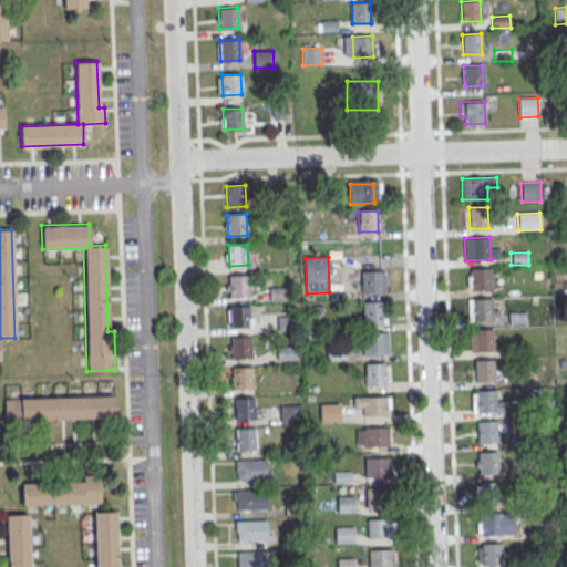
[(471,269),(490,269),(491,289),(472,290),(471,269)]
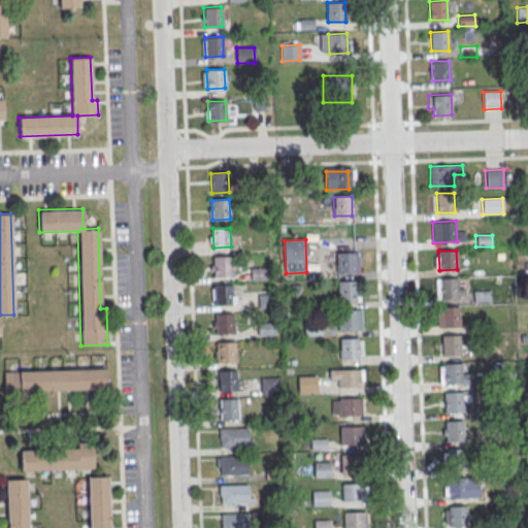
[(336,254),(358,253),(359,272),(336,273),(336,254)]
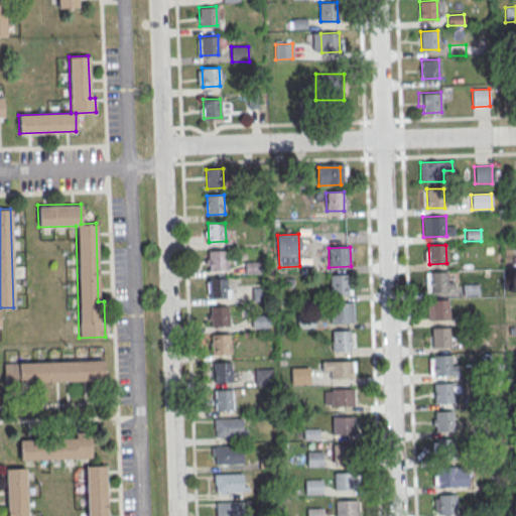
[(208,251),(225,250),(226,269),(209,270),(208,251)]
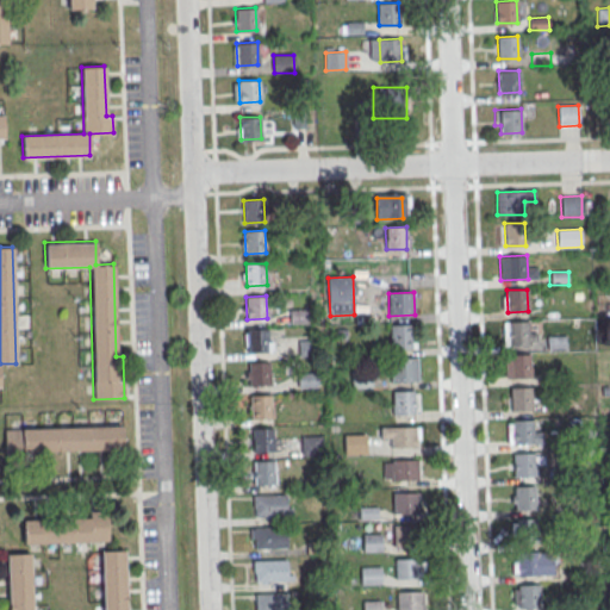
[(290,310),(309,309),(310,325),(291,327),(290,310)]
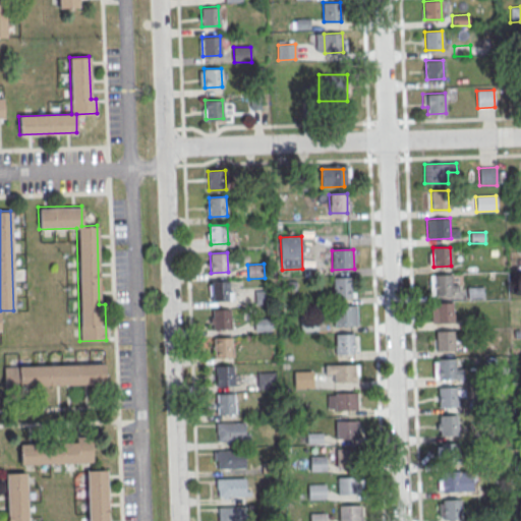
[(433,276),(451,275),(452,294),(435,295),(433,276)]
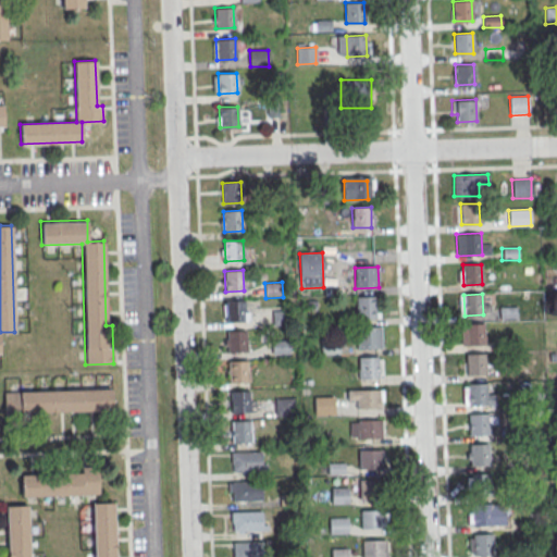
[(356,297),(375,296),(375,317),(357,318),(356,297)]
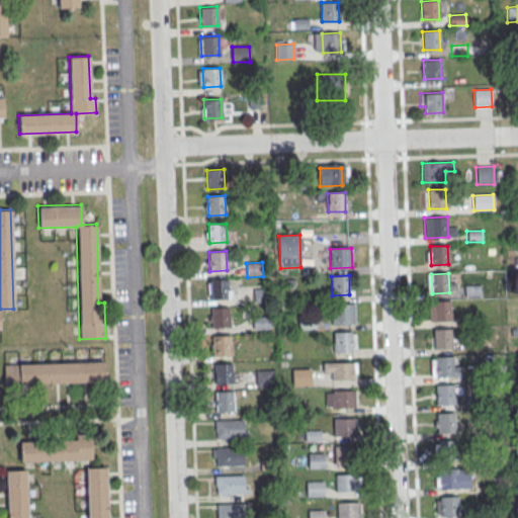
[(210,280),(228,280),(229,298),(210,299),(210,280)]
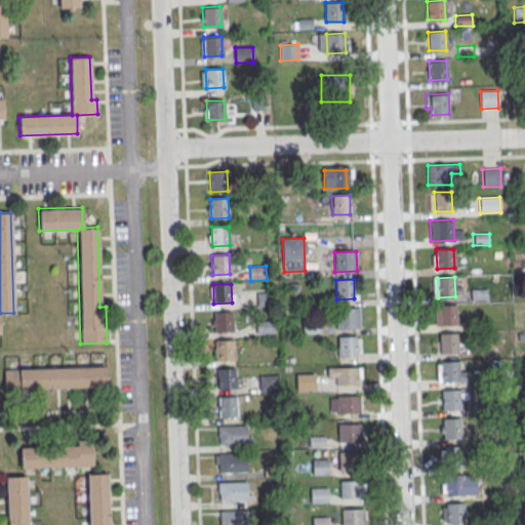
[(471,290),(487,289),(487,300),(472,301),(471,290)]
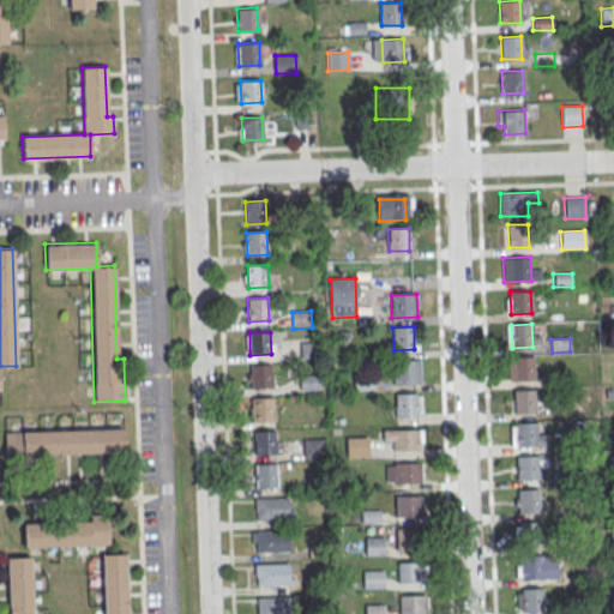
[(300,343),(319,342),(319,360),(300,360),(300,343)]
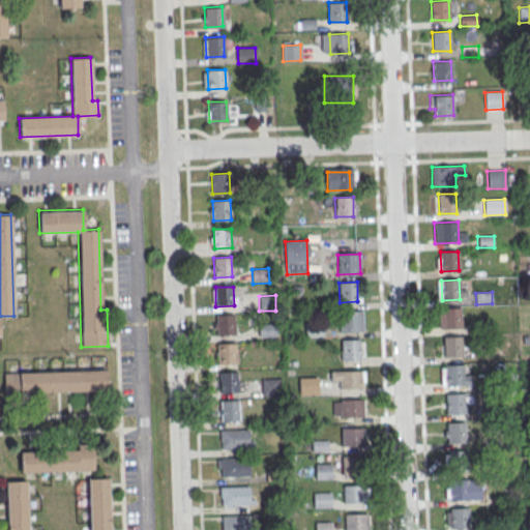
[(442,308),(461,307),(461,327),(443,328),(442,308)]
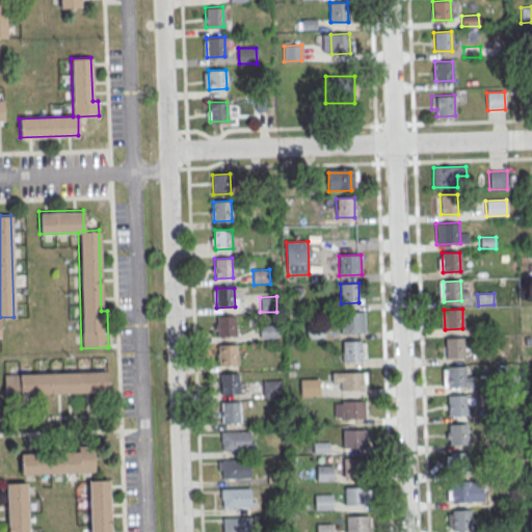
[(342,315),(364,315),(365,333),(342,333),(342,315)]
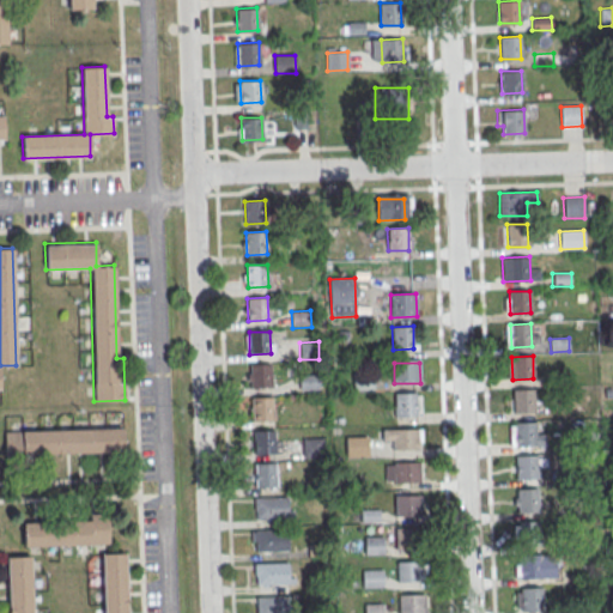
[(250,365),(271,364),(272,387),(252,388),(250,365)]
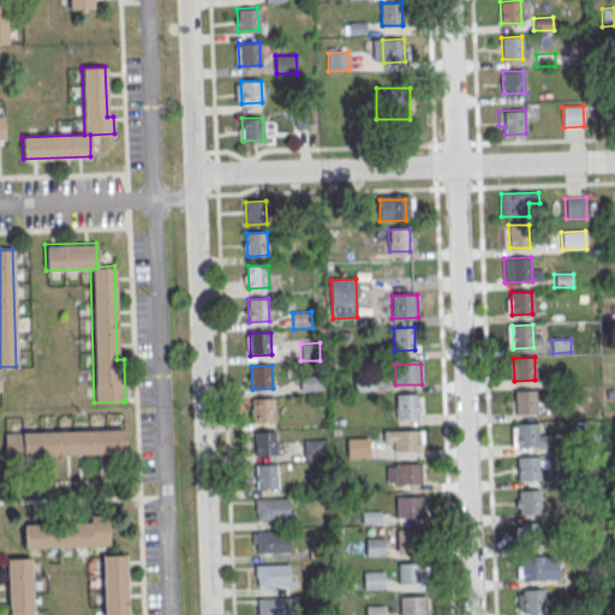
[(553,374),(571,372),(572,387),(553,387),(553,374)]
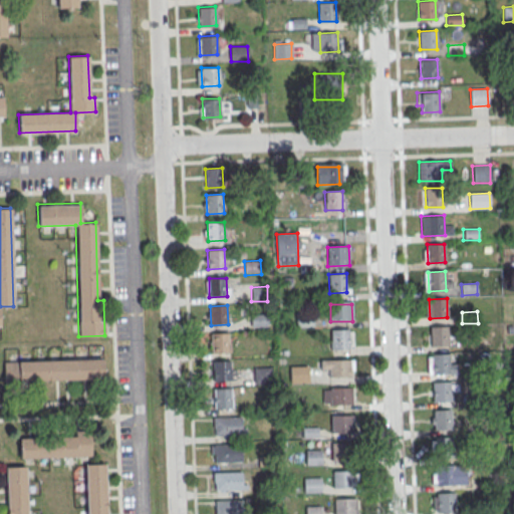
[(251,313),(267,312),(267,326),(251,327),(251,313)]
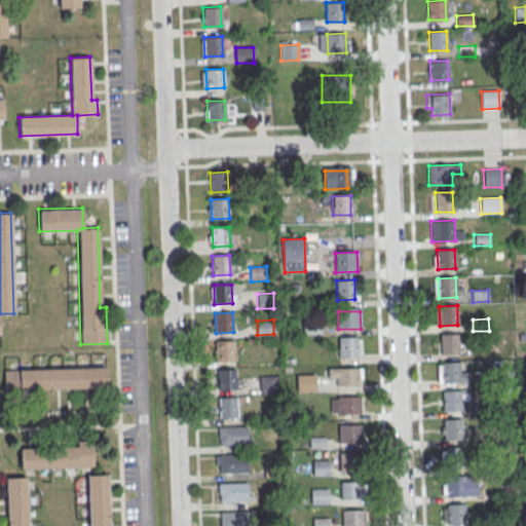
[(441,335),(458,334),(459,353),(441,354),(441,335)]
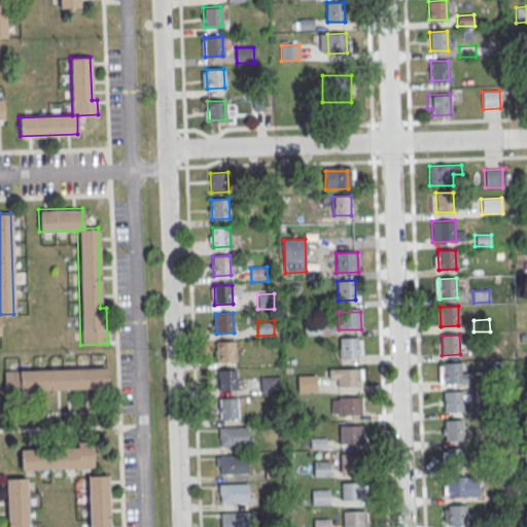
[(340,339),(357,338),(358,357),(341,357),(340,339)]
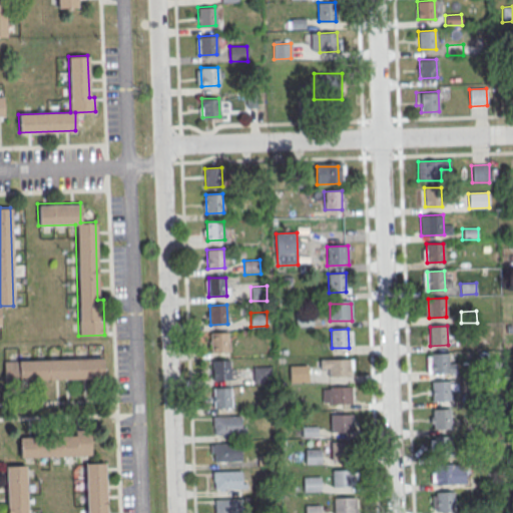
[(210,334),(227,333),(228,352),(211,352),(210,334)]
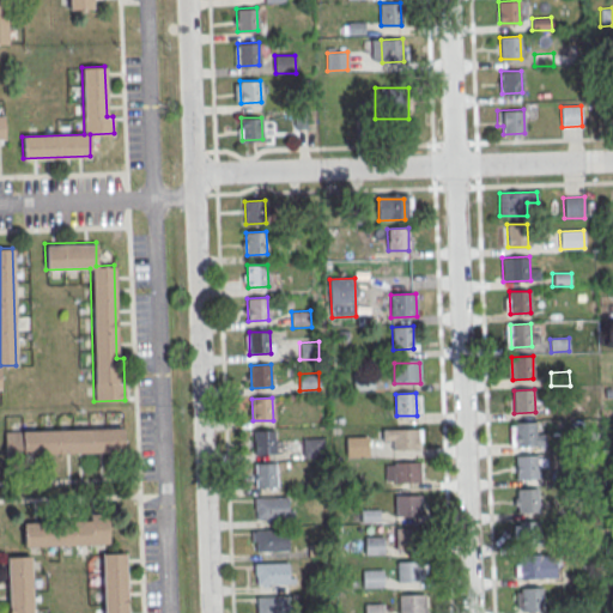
[(515,424),(535,423),(536,445),(516,447),(515,424)]
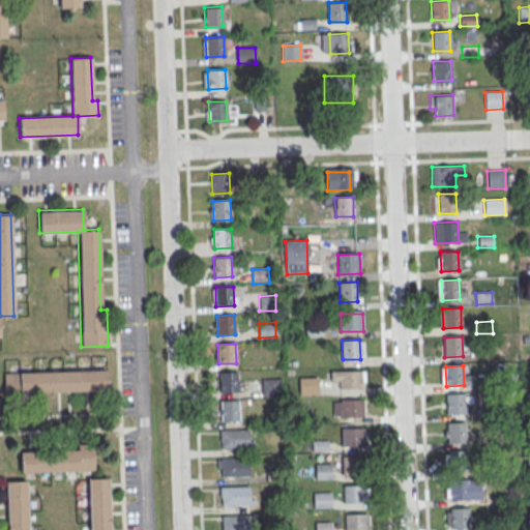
[(3,372),(3,392),(107,390),(106,370),(3,372)]
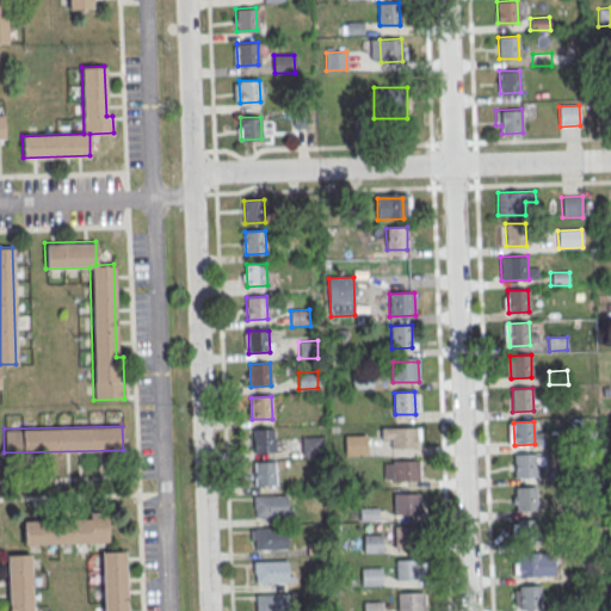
[(392,429),(417,427),(418,448),(392,449),(392,429)]
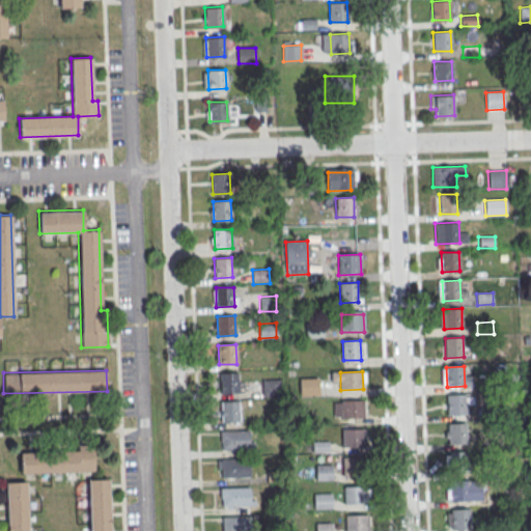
[(219,373),(238,372),(238,392),(220,393),(219,373)]
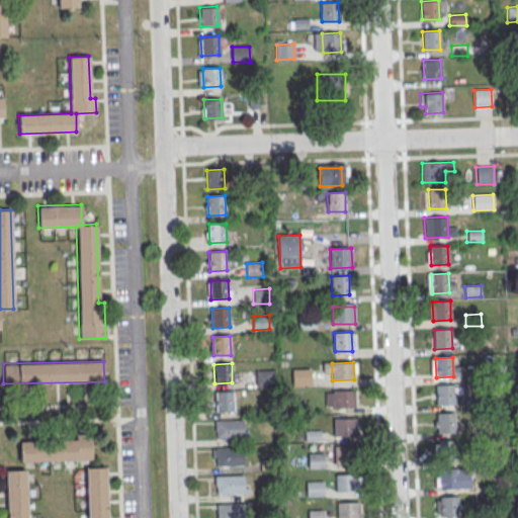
[(294,371),(311,370),(312,384),(295,385),(294,371)]
